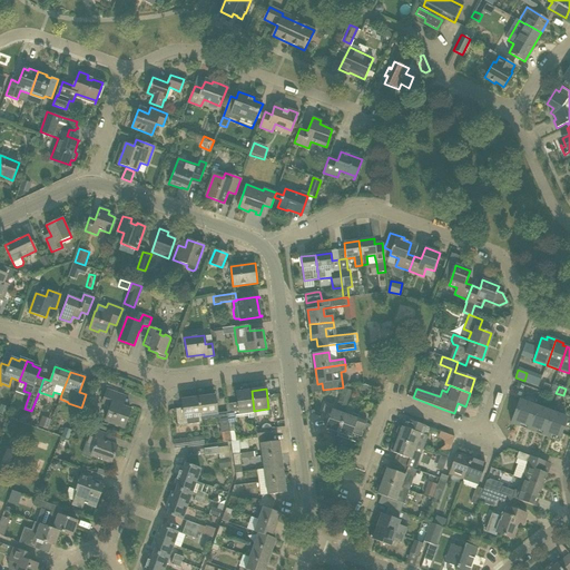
[(352,391),(344,389),(341,399),(349,402),(352,391)]
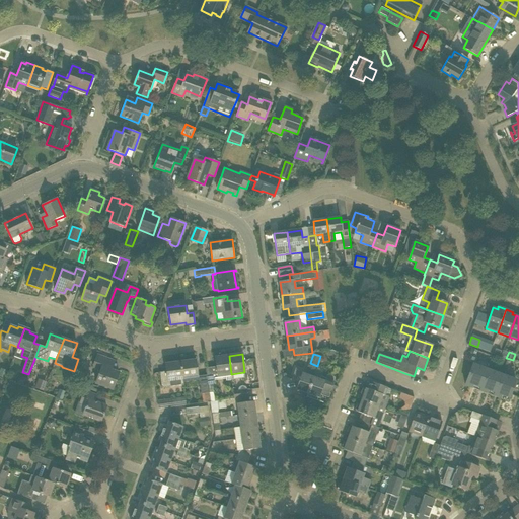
[(96,383),(113,389),(119,372),(107,368),(110,360),(97,355),(93,367),(100,370),(96,383)]
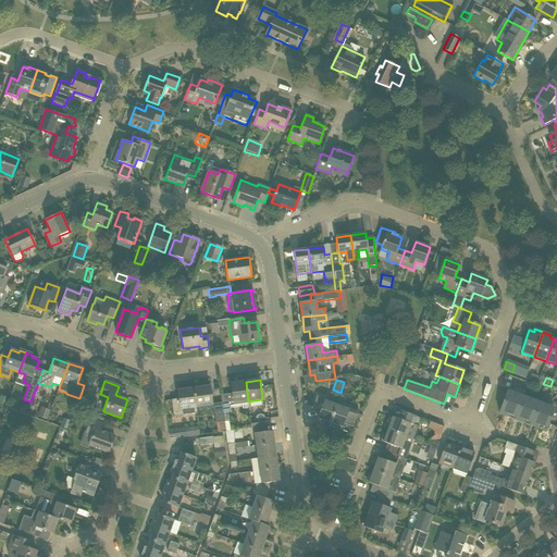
[(222,403),(224,422),(225,422),(232,421),(233,421),(231,408),(243,407),(243,409),(249,408),(248,401),(246,382),(231,384),(232,394),(221,395),(222,403)]
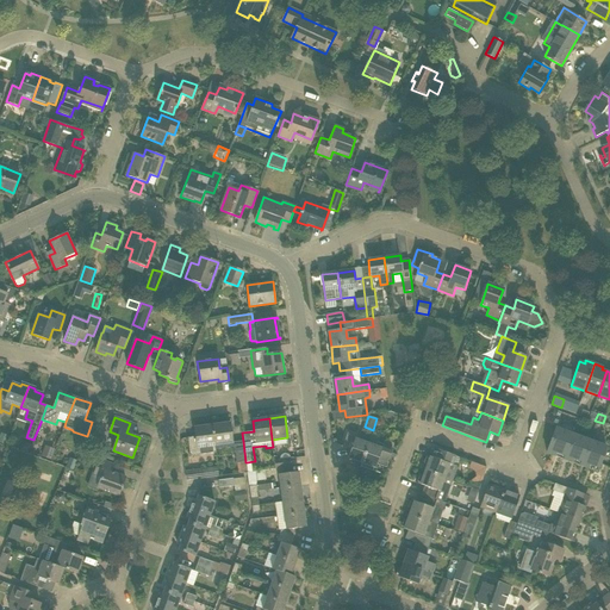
[(230,423),(212,425),(215,444),(232,442),(230,423)]
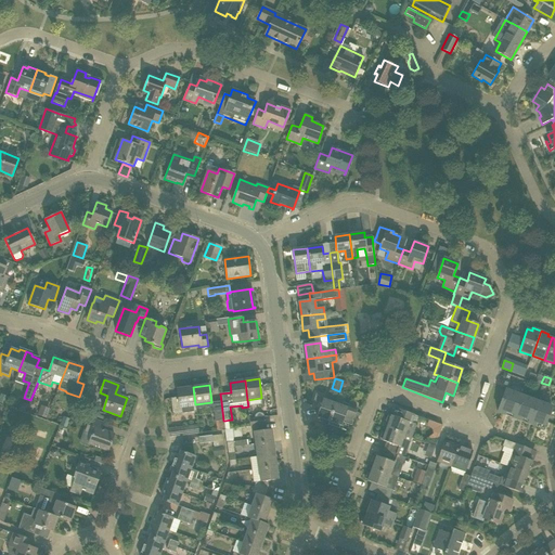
[(196,409),(195,404),(193,387),(177,389),(178,397),(175,398),(170,398),(172,415),(196,412),(196,409)]
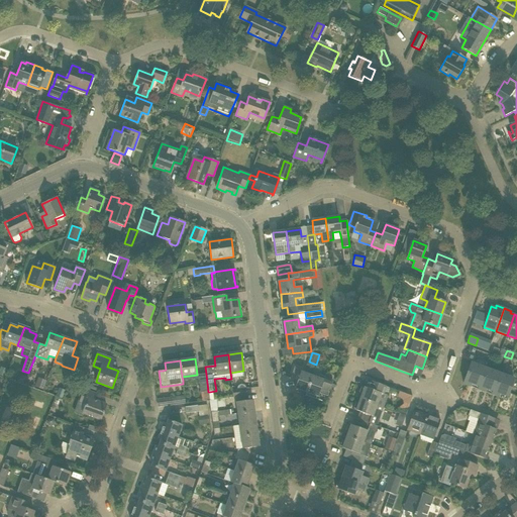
[(471,363),(471,365),(463,384),(471,386),(472,384),(479,386),(485,368),(471,363)]
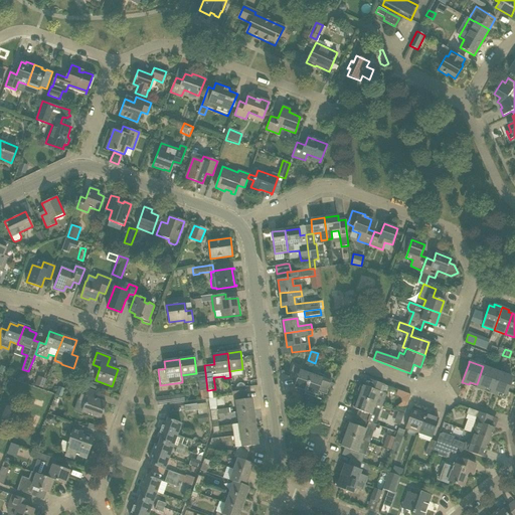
[(301,368),(293,365),(289,376),(297,379),(295,383),(296,383),(294,390),(299,392),(300,389),(305,391),(311,374),(300,370),(301,368)]
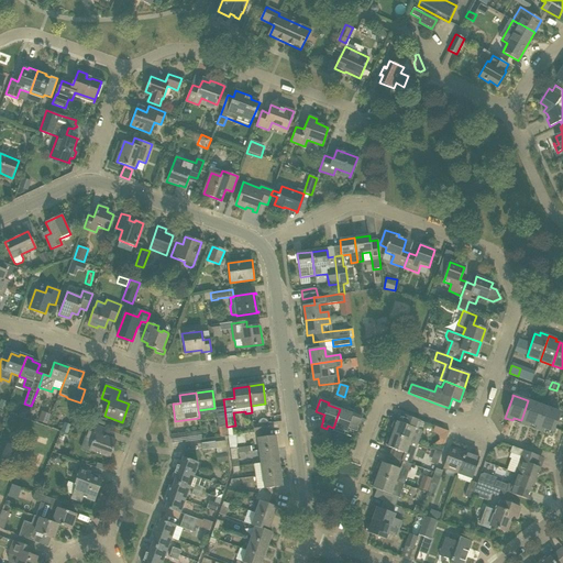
[(543,407),(528,400),(521,420),(520,423),(528,426),(529,423),(537,426),(543,407)]
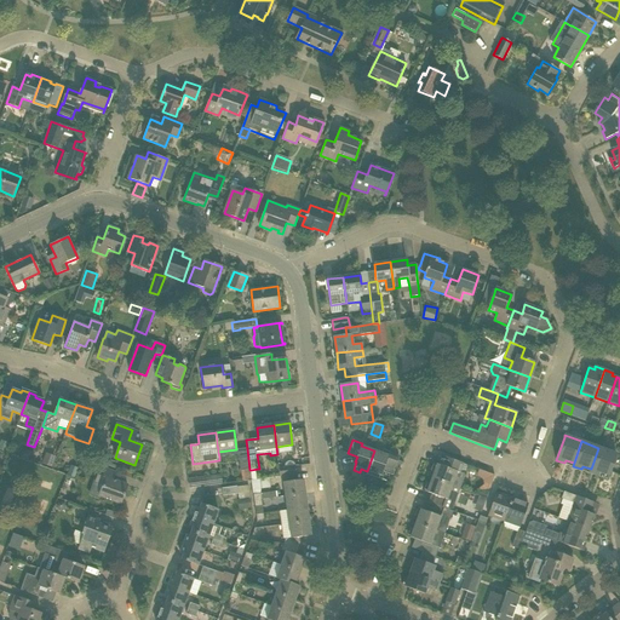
[(374,451),(367,471),(366,476),(367,476),(367,475),(379,480),(380,475),(382,476),(383,472),(392,475),(394,470),(394,469),(399,455),(390,452),(389,452),(384,451),(385,447),(377,445),(374,451)]
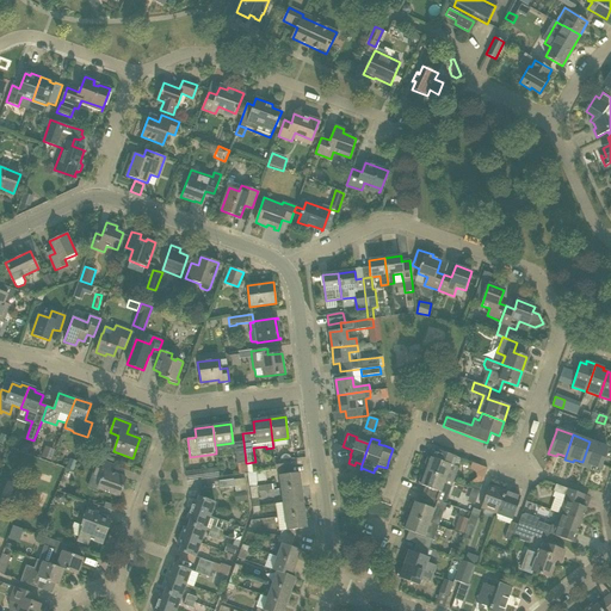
[(244,442),(234,443),(238,464),(246,463),(244,442)]
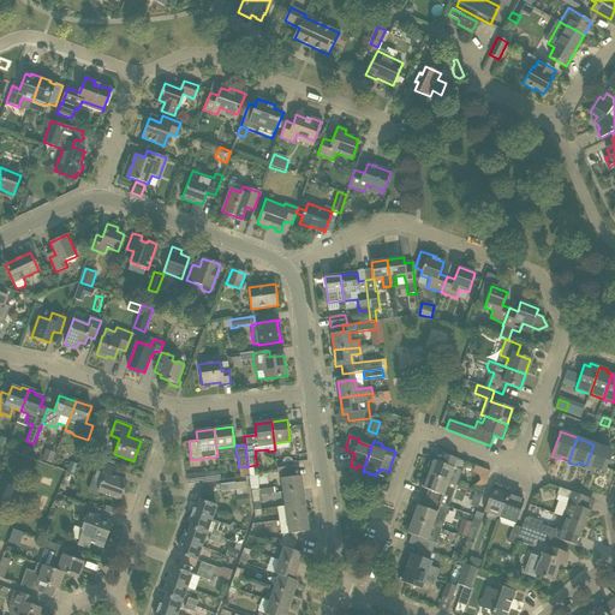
[(593,445),(586,465),(585,469),(593,472),(595,469),(603,471),(602,475),(603,475),(611,451),(593,445)]
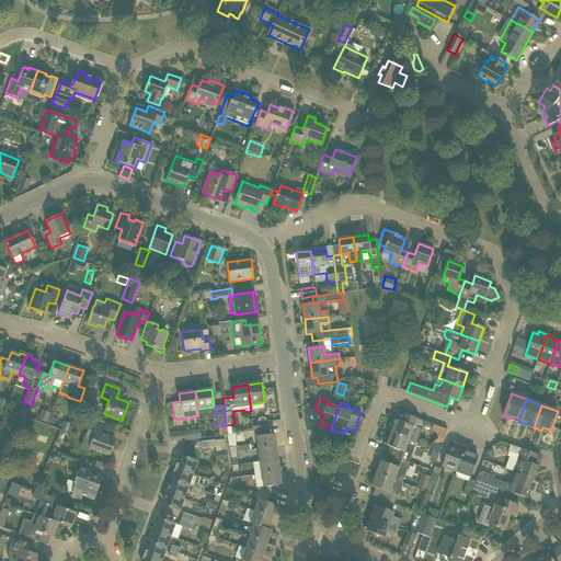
[(392,427),(391,433),(415,442),(421,428),(416,427),(419,420),(402,413),(399,423),(391,420),(390,426),(392,427)]
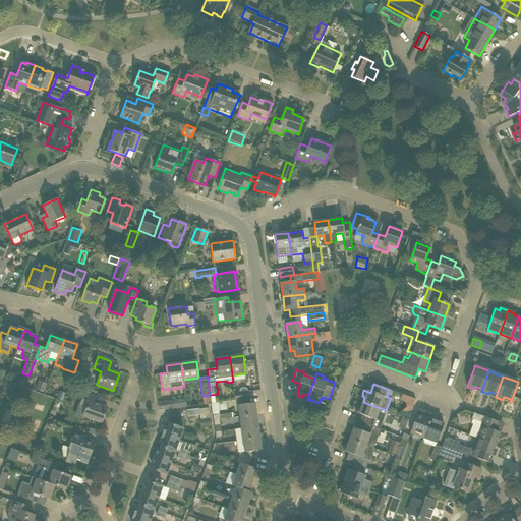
[(234,393),(235,400),(249,399),(248,391),(234,393)]
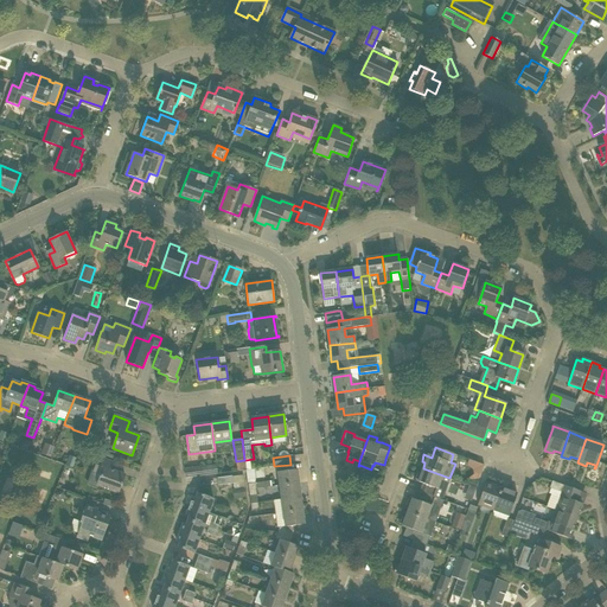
[(97,486),(119,493),(125,475),(110,470),(113,462),(98,458),(94,473),(101,475),(97,486)]
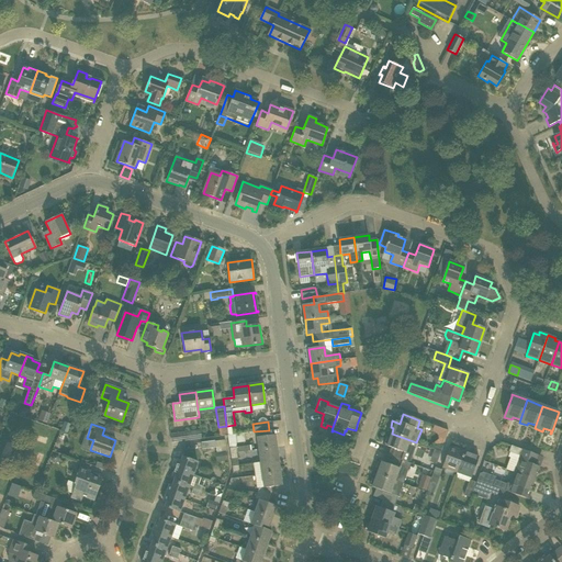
[(434,424),(431,430),(439,434),(434,447),(441,450),(449,430),(434,424)]
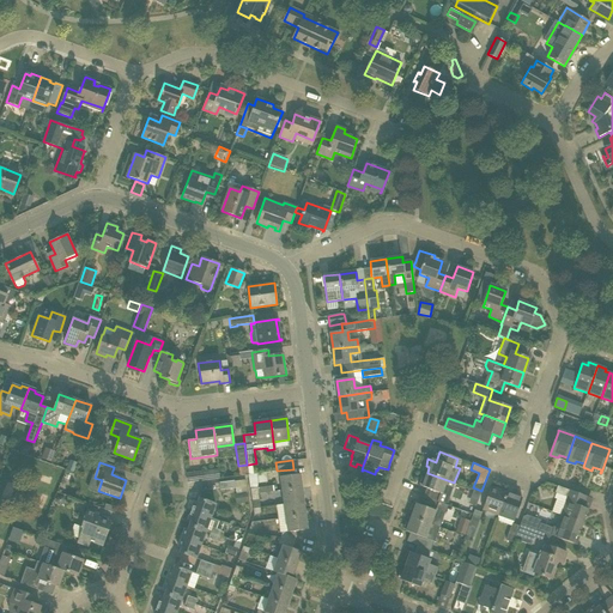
[(202,472),(198,472),(186,474),(187,483),(199,481),(204,480),(220,479),(219,469),(202,472)]
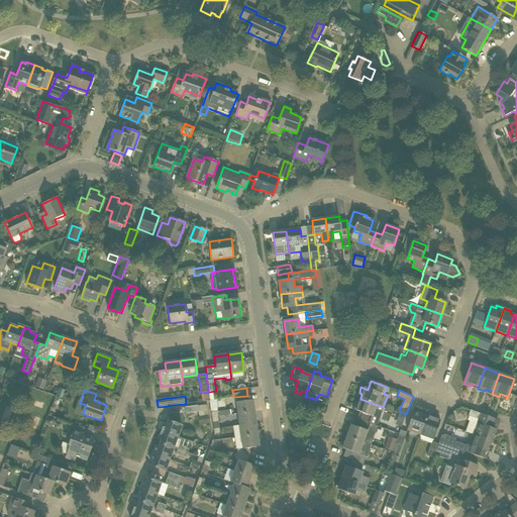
[(383,407),(360,399),(358,404),(355,403),(353,408),(360,410),(356,419),(377,426),(384,407),(383,407)]
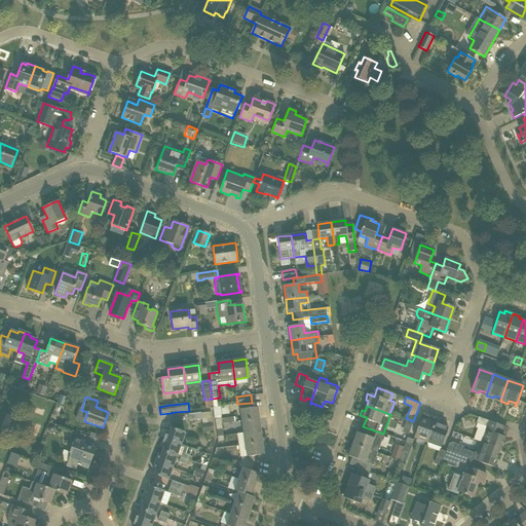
[(240,409),(241,421),(259,418),(257,407),(240,409)]
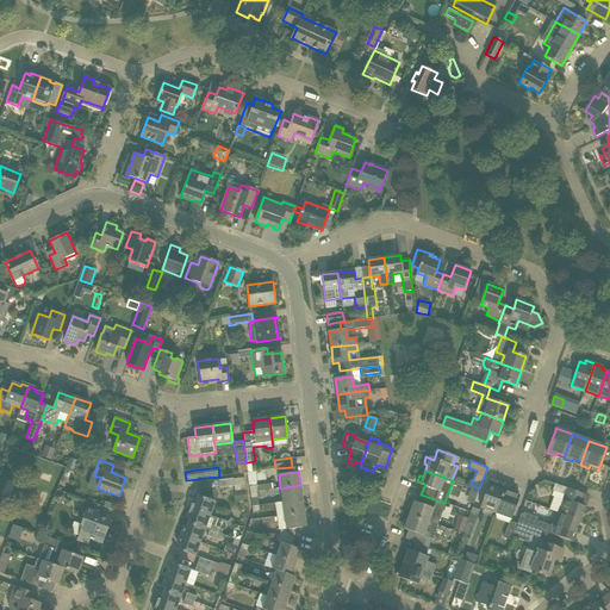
[(234,478),(218,480),(219,489),(234,486),(234,478)]
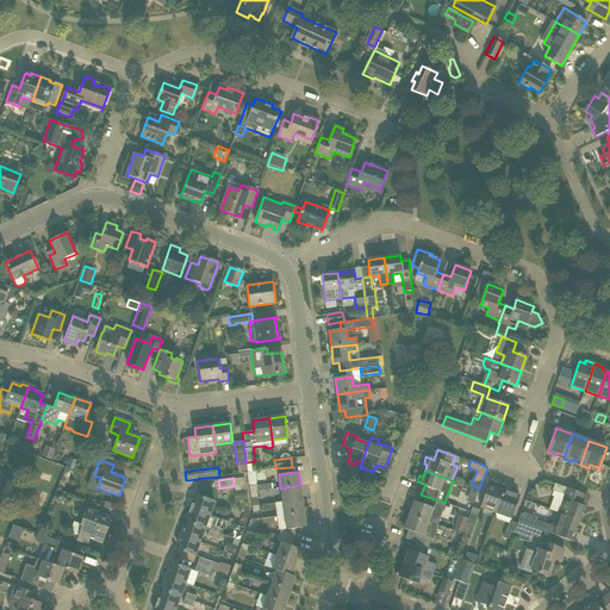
[(554,483),(554,484),(552,491),(565,495),(559,512),(580,520),(585,506),(577,504),(580,493),(583,495),(584,493),(554,483)]
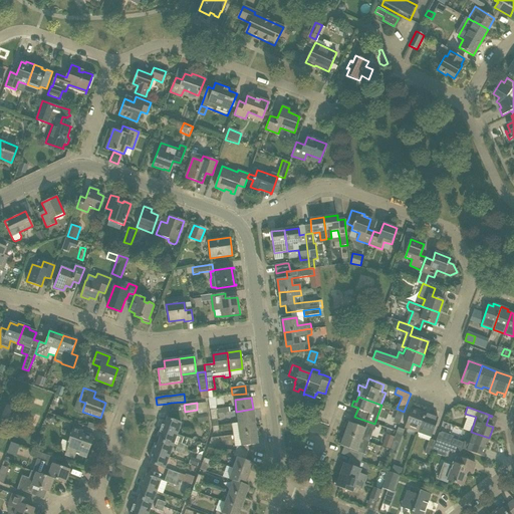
[(413,428),(419,430),(425,413),(412,408),(405,427),(412,429),(413,428)]
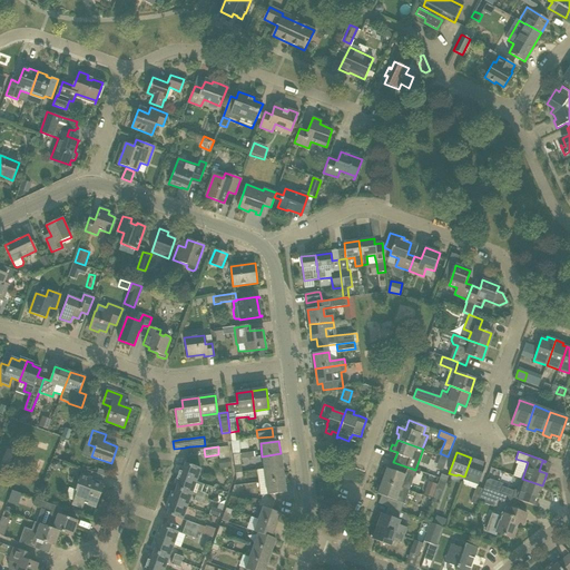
[(283,467),(281,453),(262,457),(264,469),(283,467)]
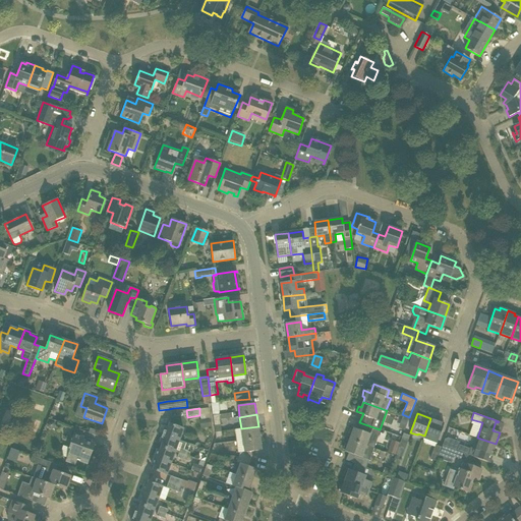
[(444,423),(430,418),(424,436),(430,438),(429,440),(438,443),(444,423)]
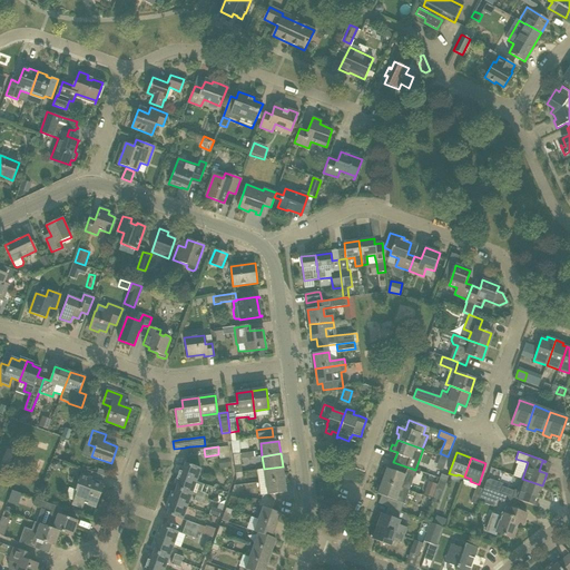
[(416,470),(415,470),(393,462),(390,471),(383,469),(381,474),(384,475),(382,481),(409,491),(416,470)]
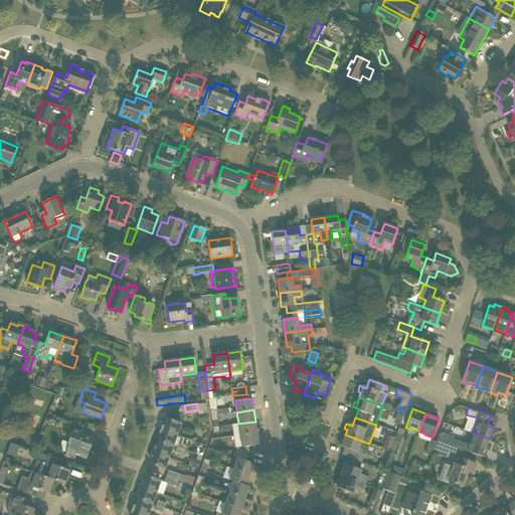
[(161,430),(177,436),(182,423),(167,418),(166,422),(163,421),(161,430)]
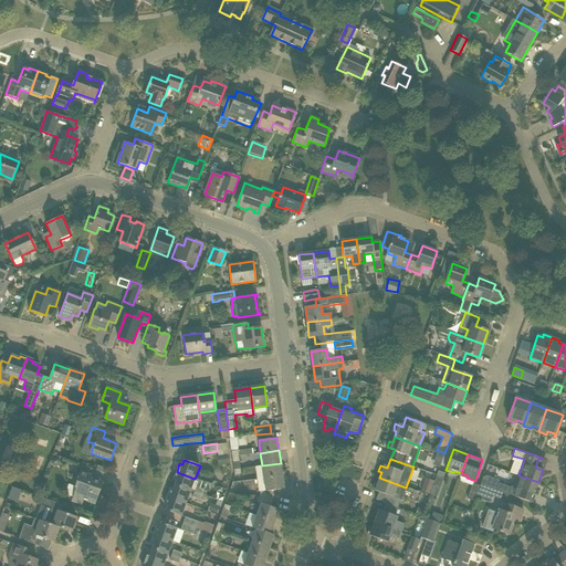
[(281,463),(262,465),(263,479),(282,477),(281,463)]
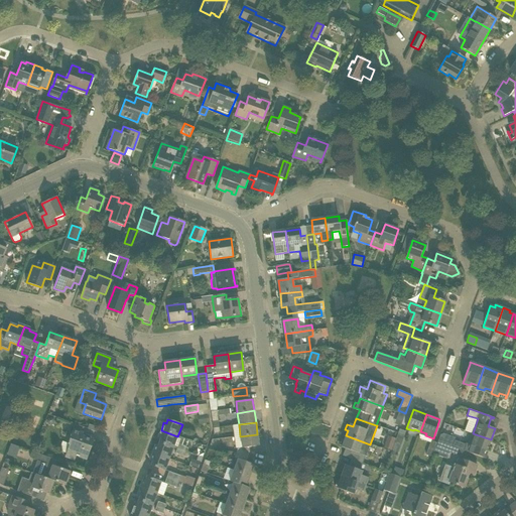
[(401,445),(406,431),(399,429),(394,443),(401,445)]
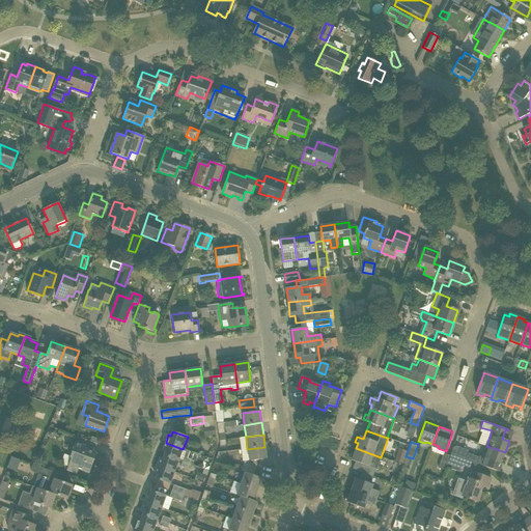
[(85,446),(75,443),(71,456),(73,457),(67,470),(77,473),(78,468),(89,472),(95,453),(84,449),(85,446)]
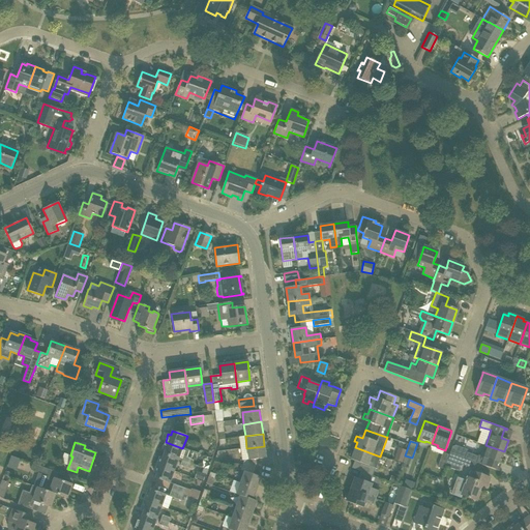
[(165,450),(164,454),(178,460),(182,448),(166,442),(163,449),(165,450)]
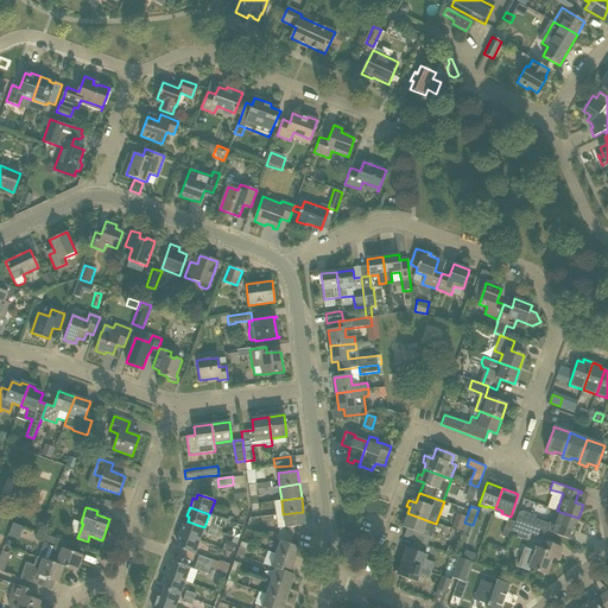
[(550,523),(550,524),(546,531),(570,539),(561,536),(563,529),(572,532),(578,518),(557,511),(551,524),(550,523)]
